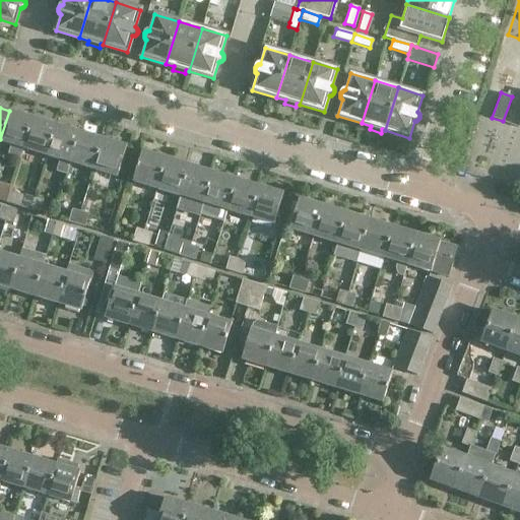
[(9,111),(0,139),(0,141),(11,144),(7,155),(20,159),(23,148),(33,118),(9,111)]
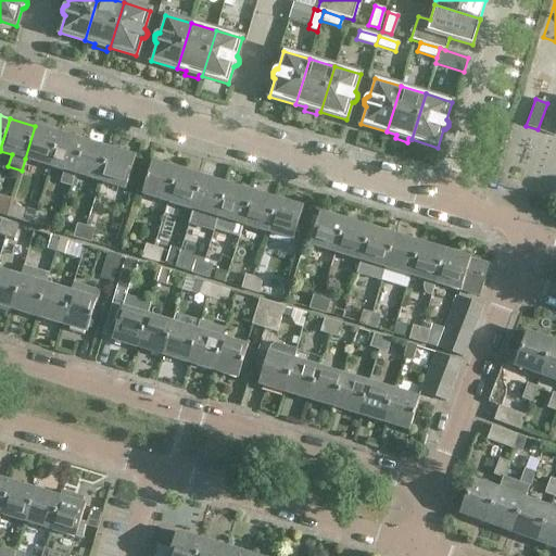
[(35,126),(25,159),(50,166),(60,134),(35,126)]
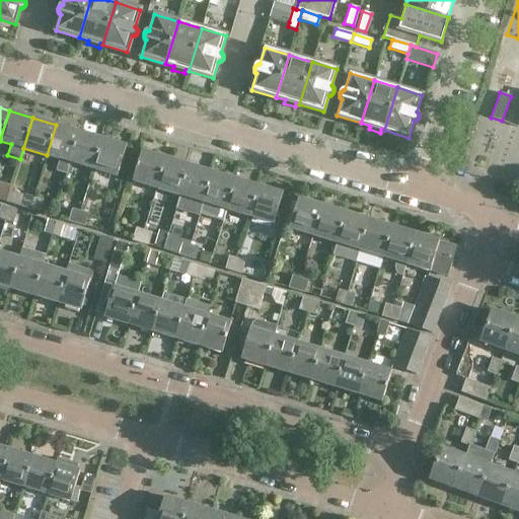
[(47,155),(59,159),(55,171),(66,174),(70,162),(79,132),(56,125),(47,155)]
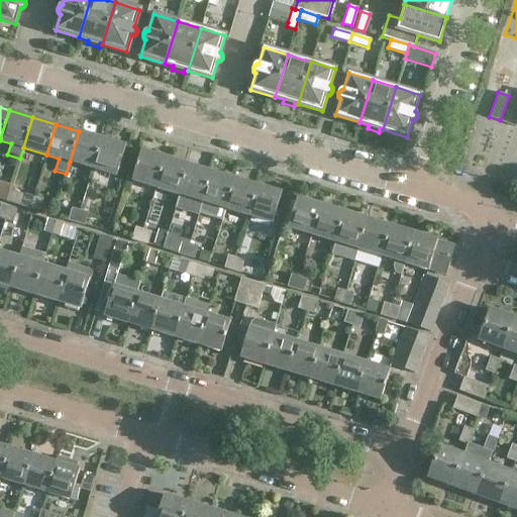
[(79,131),(70,162),(93,169),(102,138),(79,131)]
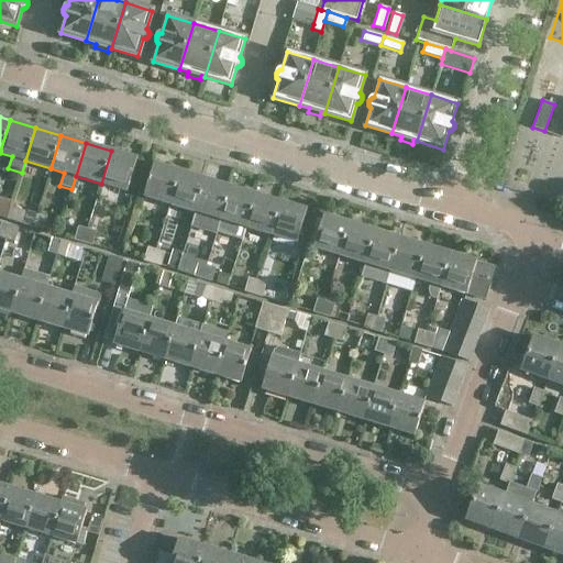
[(136,158),(111,151),(101,184),(127,191),(136,158)]
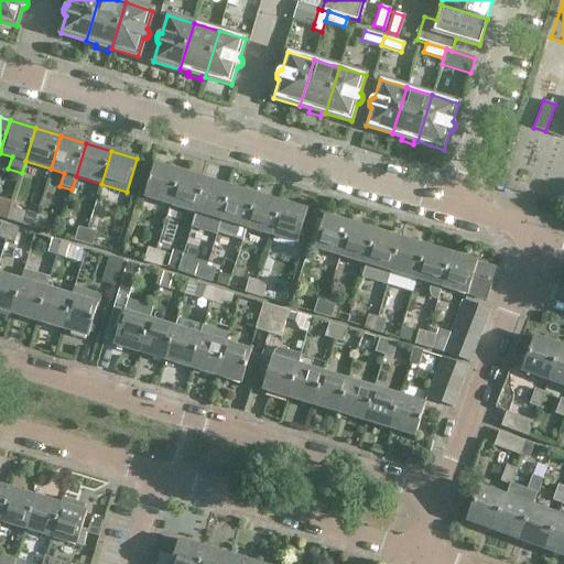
[(143,197),(170,205),(180,172),(153,163),(143,197)]
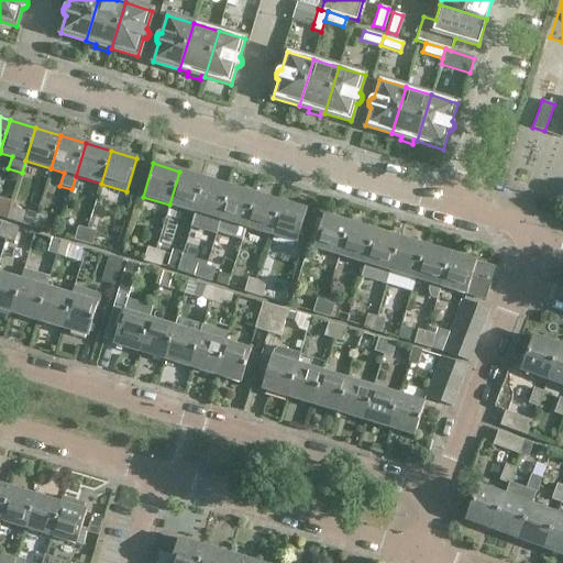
[(195,212),(205,179),(179,172),(169,205),(195,212)]
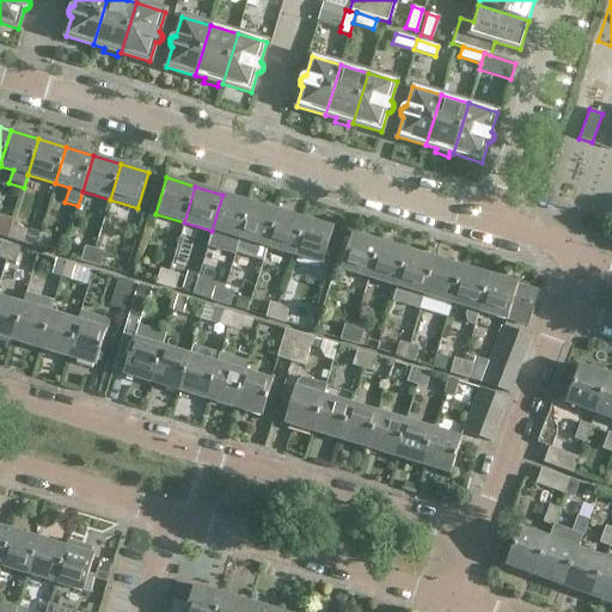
[(212,231),(207,245),(234,254),(239,239),(250,202),(222,195),(212,231)]
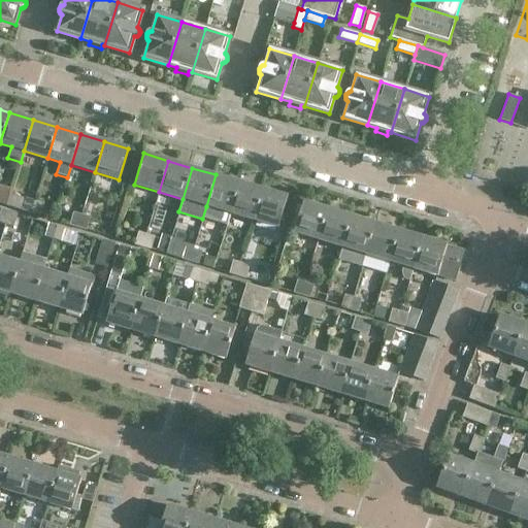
[(206,206),(220,210),(216,222),(226,226),(230,213),(239,182),(216,174),(206,206)]
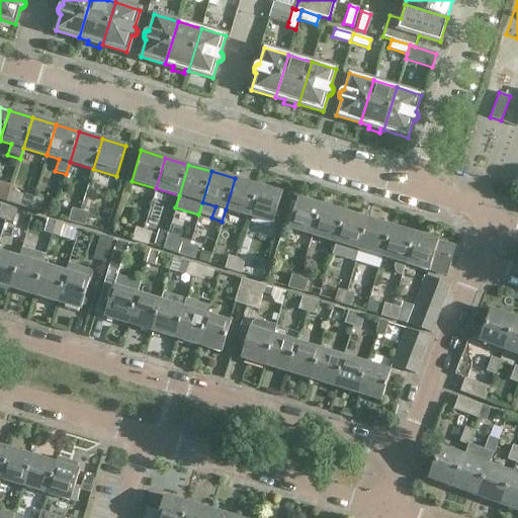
[(249,217),(258,185),(235,178),(226,209),(249,217)]
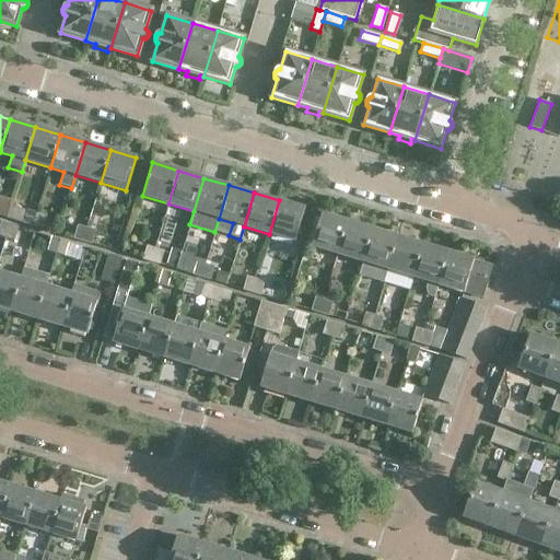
[(305,209),(279,200),(269,234),(294,242),(305,209)]
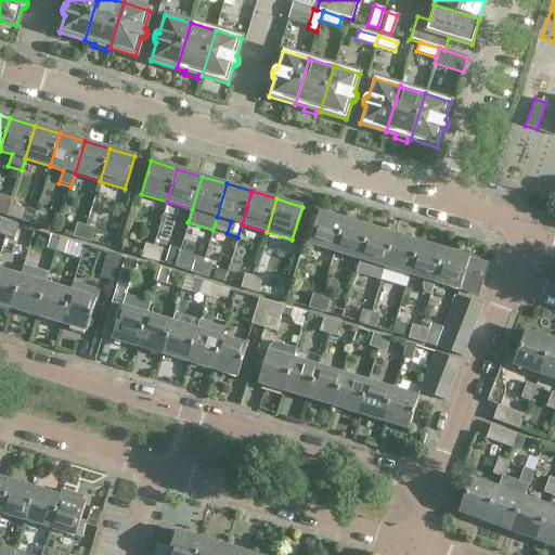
[(27,208),(23,222),(31,224),(36,211),(27,208)]
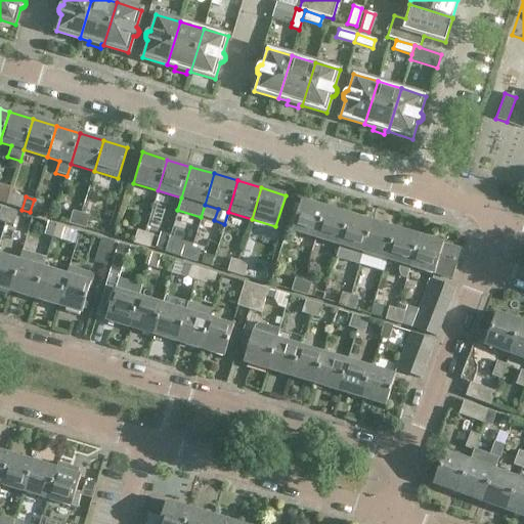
[(34,200),(30,212),(38,215),(42,202),(34,200)]
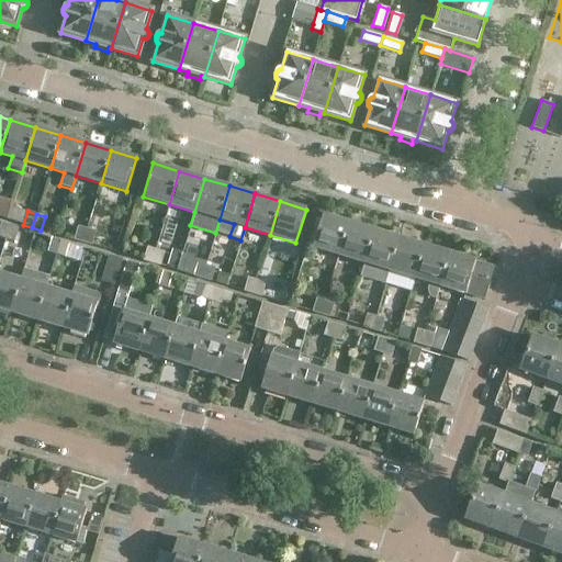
[(323,214),(313,247),(338,256),(349,222),(323,214)]
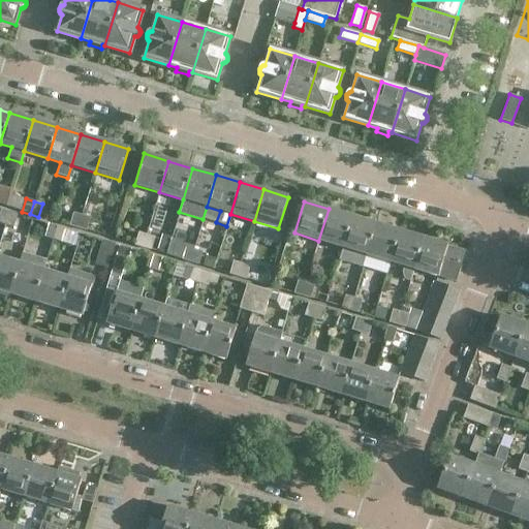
[(342,248),(351,216),(329,209),(318,241),(342,248)]
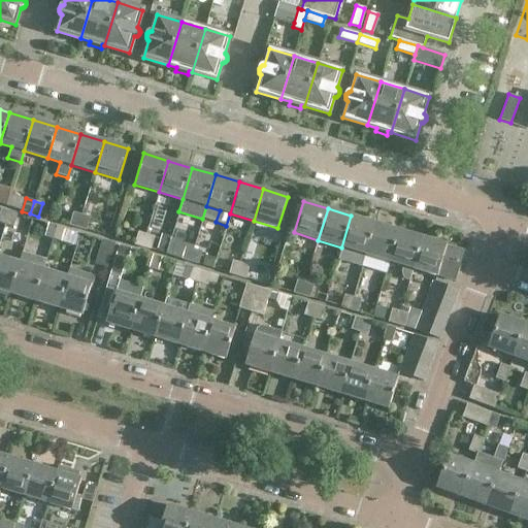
[(1,209),(0,210),(0,223),(5,225),(8,211),(1,209)]
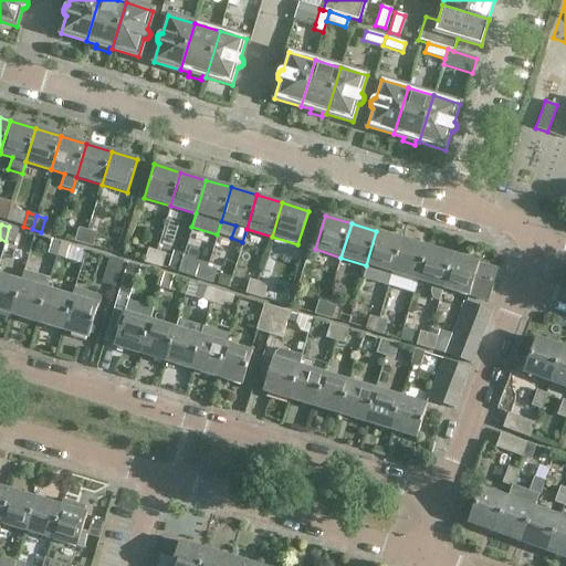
[(9,227),(6,241),(14,243),(18,230),(9,227)]
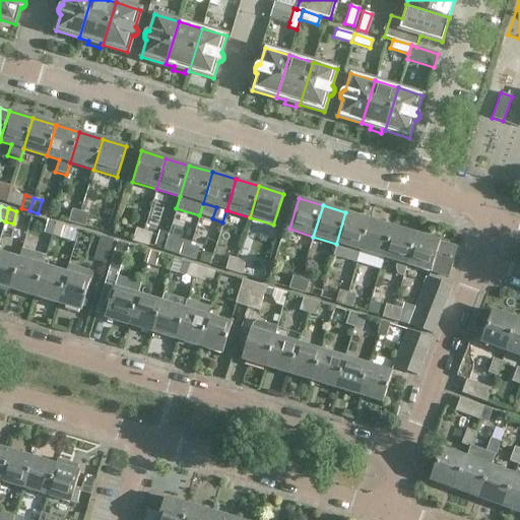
[(72,209),(68,222),(76,224),(80,212),(72,209)]
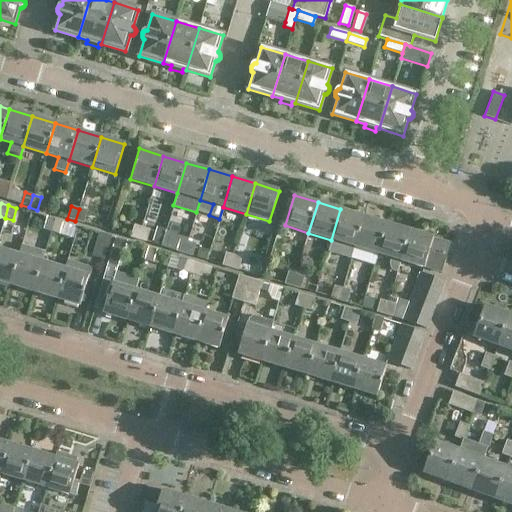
[(79,209),(75,221),(83,223),(87,211),(79,209)]
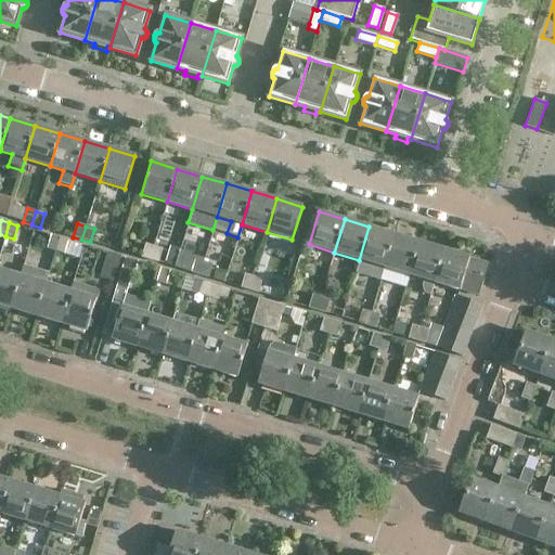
[(360,260),(356,272),(381,280),(384,267),(394,234),(369,227),(359,260),(360,260)]
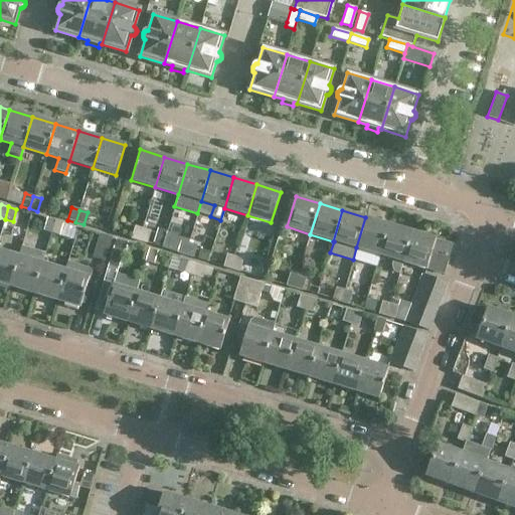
[(365,217),(356,247),(380,255),(389,224),(365,217)]
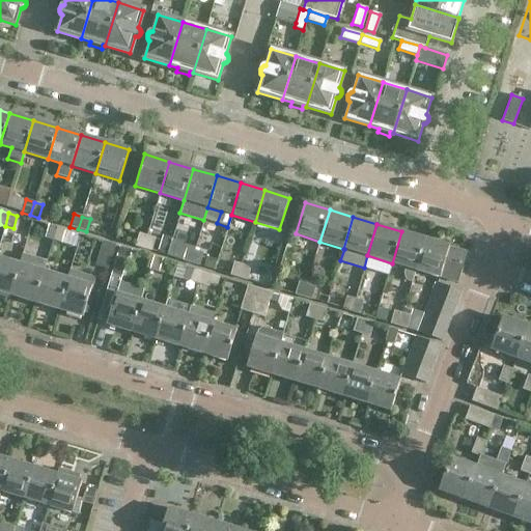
[(49,225),(45,239),(53,241),(57,227),(49,225)]
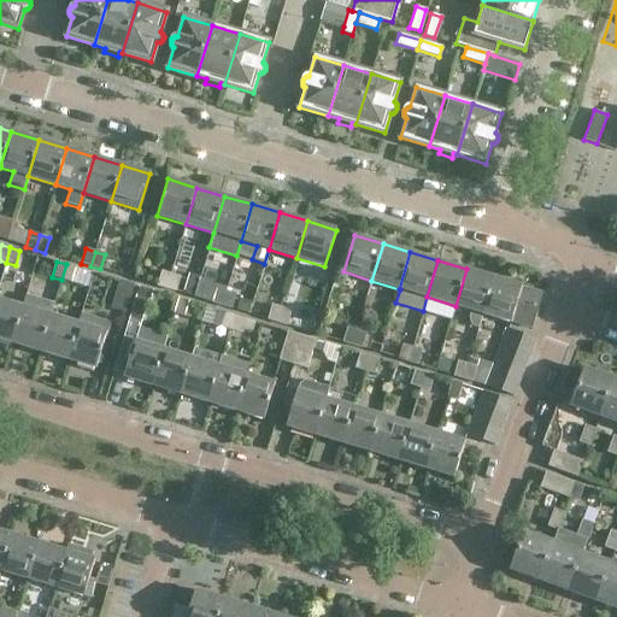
[(66,264),(62,280),(71,282),(76,268),(66,264)]
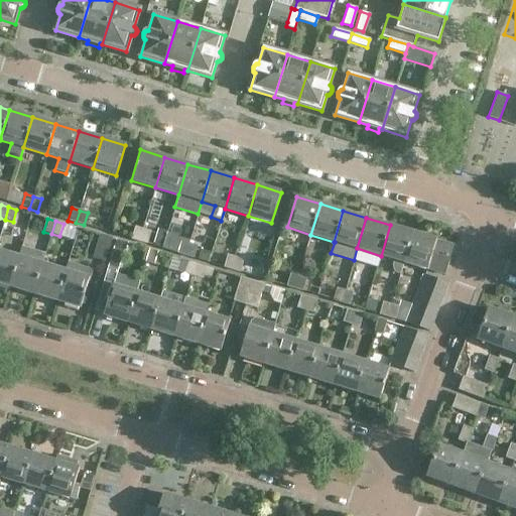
[(381,256),(395,260),(394,264),(394,265),(394,267),(394,269),(395,270),(396,271),(397,272),(398,273),(401,273),(404,263),(413,232),(390,225),(381,256)]
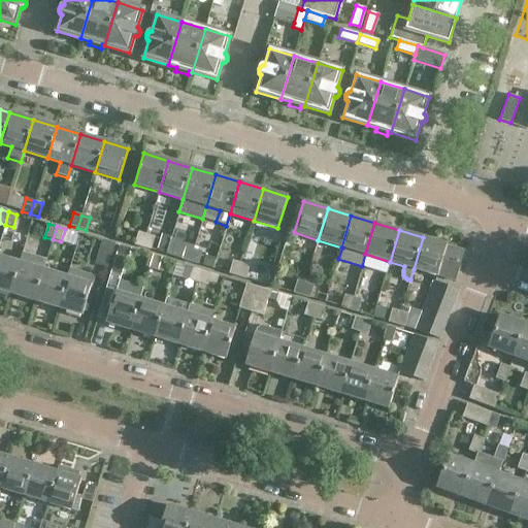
[(145,234),(138,231),(134,244),(142,246),(145,234)]
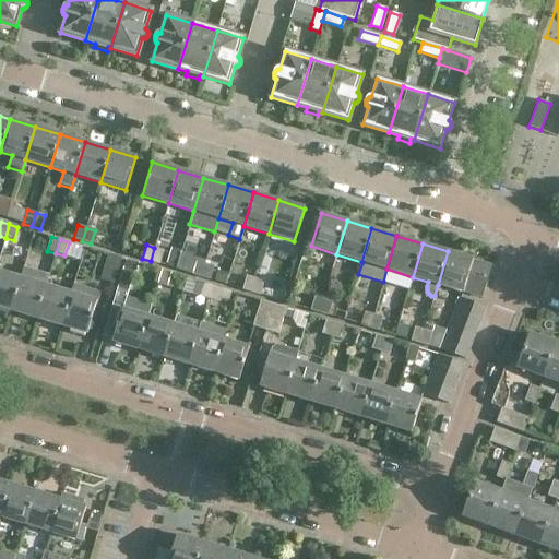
[(163,250),(154,248),(151,261),(158,264),(163,250)]
